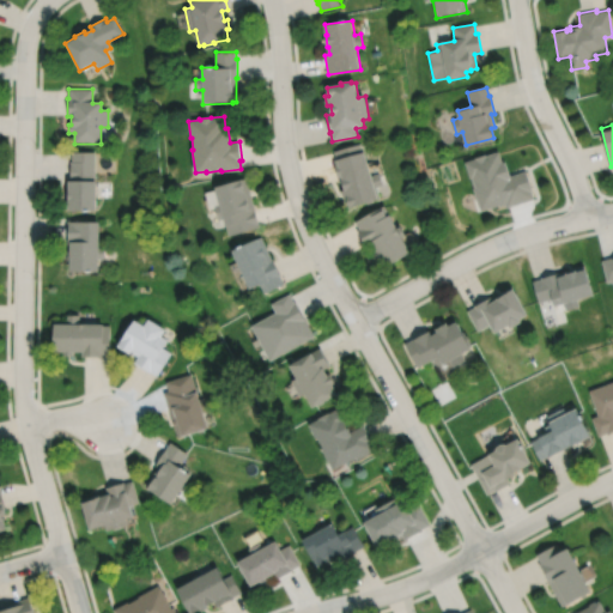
[(335,151),(338,159),(334,161),(340,182),(343,181),(345,190),(343,192),(344,199),(347,198),(351,210),(380,201),(380,200),(381,200),(377,188),(384,187),(381,174),(372,176),(365,153),(364,153),(360,144),(335,151)]
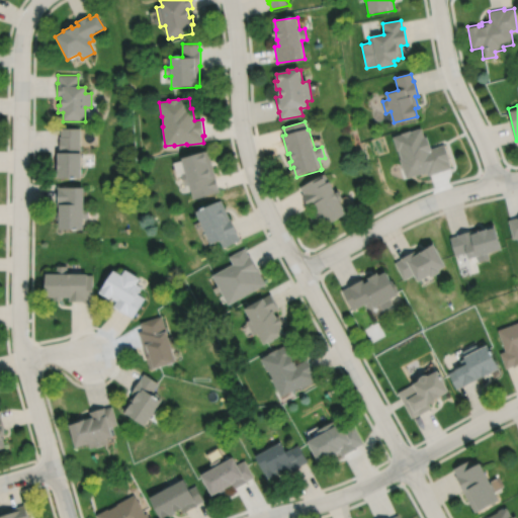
[(391,135),(396,149),(397,149),(398,150),(397,150),(399,156),(400,157),(399,157),(405,176),(420,171),(421,173),(426,171),(427,174),(450,166),(448,160),(449,160),(443,143),(430,147),(426,135),(423,136),(420,125),(409,130),(409,127),(400,131),(401,132),(391,135)]
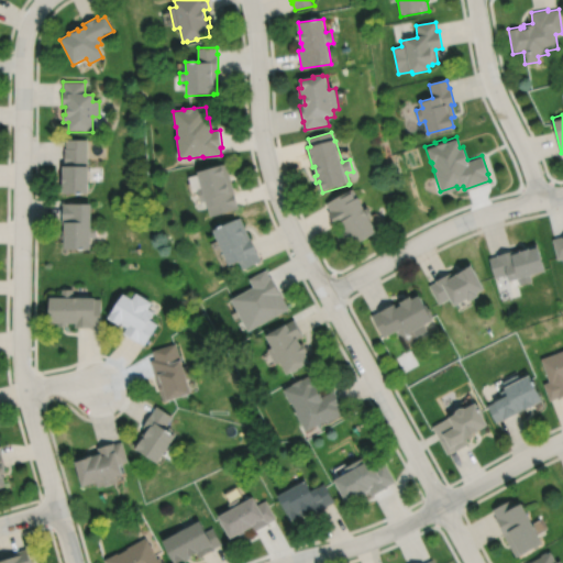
[(66,140),(66,148),(64,148),(64,167),(62,167),(62,195),(87,195),(87,167),(86,167),(86,140),(66,140)]
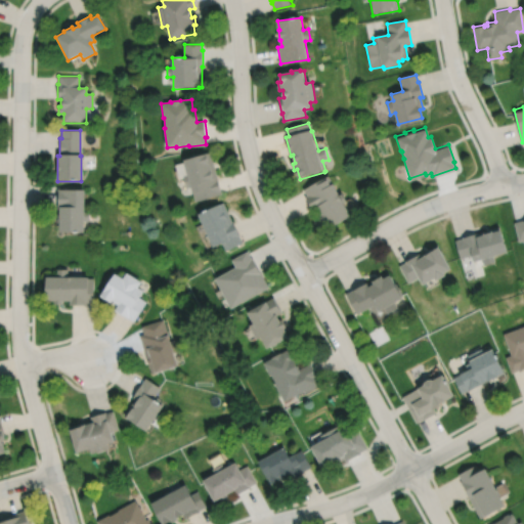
[(183,160),(195,202),(222,194),(210,153),(183,160)]
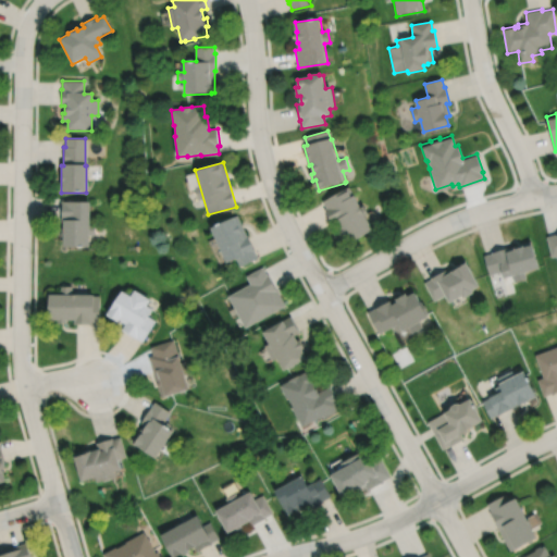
[(349,186),(322,201),(326,209),(324,210),(332,222),(336,219),(339,224),(336,225),(342,234),(344,233),(348,242),(371,229),(362,213),(366,211),(361,202),(358,205),(354,198),(355,197),(349,186)]
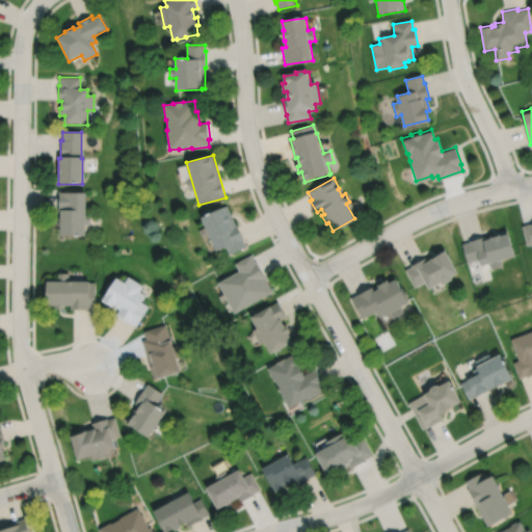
[(61,232),(86,232),(86,221),(91,222),(91,211),(86,211),(86,192),(58,192),(58,208),(61,208),(61,216),(59,216),(59,224),(61,224),(61,232)]
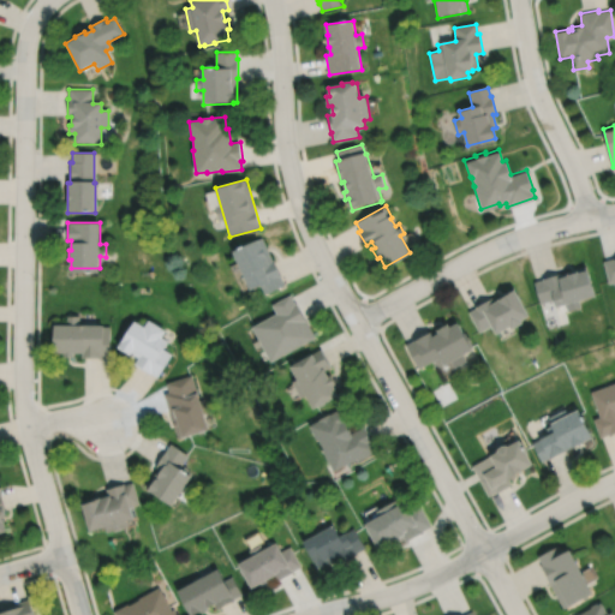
[(262,238),(237,249),(254,287),(261,284),(264,292),(285,284),(280,275),(281,275),(275,260),(273,261),(262,238)]
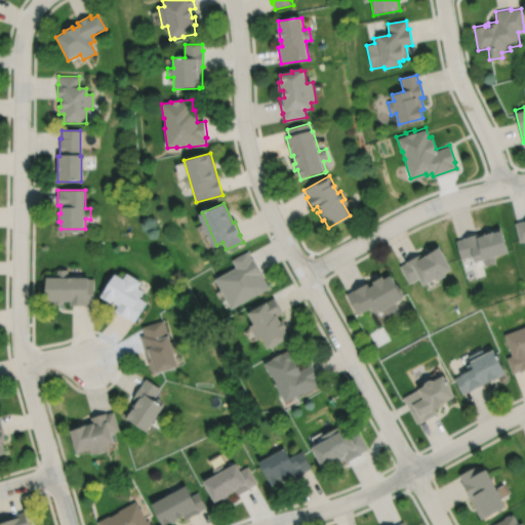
[(514,221),(519,241),(524,240),(524,246),(524,218),(522,219),(514,221)]
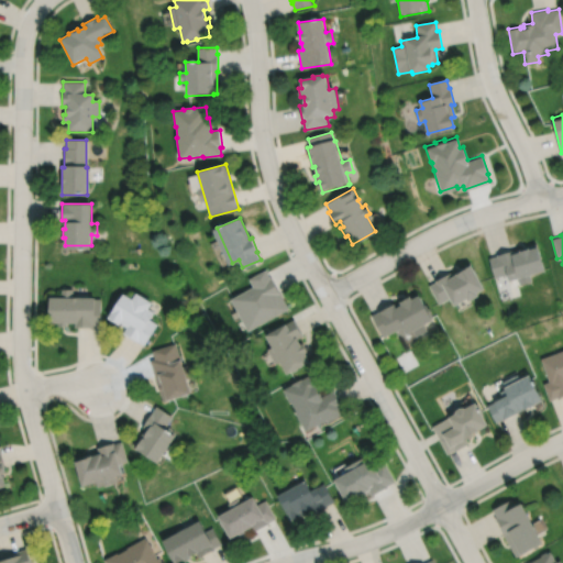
[(488,257),(494,277),(506,273),(508,278),(517,276),(519,284),(531,279),(529,273),(543,268),(536,241),(496,253),(496,254),(488,257)]
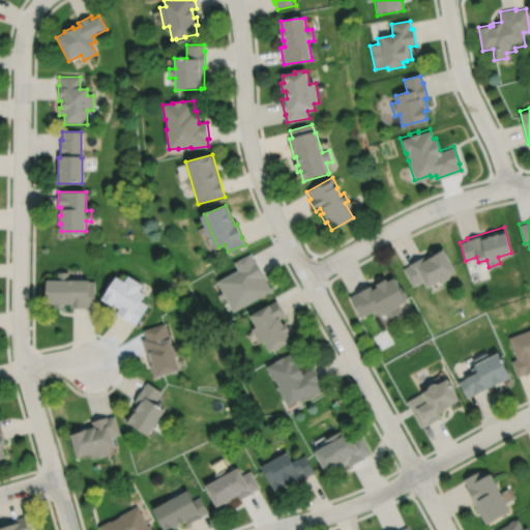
[(403,268),(412,285),(422,280),(425,286),(438,278),(439,282),(449,276),(447,273),(454,269),(442,246),(428,255),(428,256),(428,257),(424,258),(422,255),(409,263),(409,264),(403,268)]
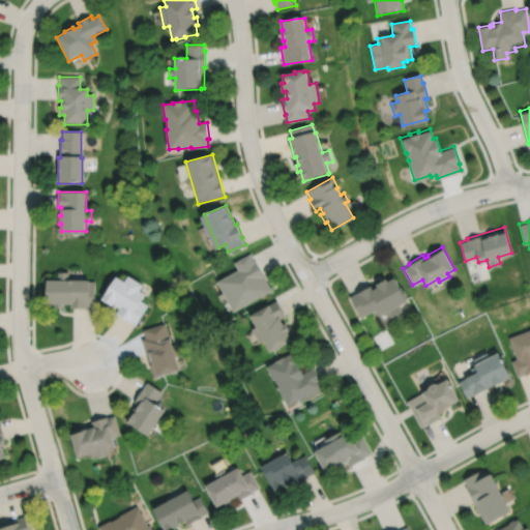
[(249,253),(234,261),(238,268),(217,280),(234,310),(271,290),(256,259),(254,260),(249,253)]
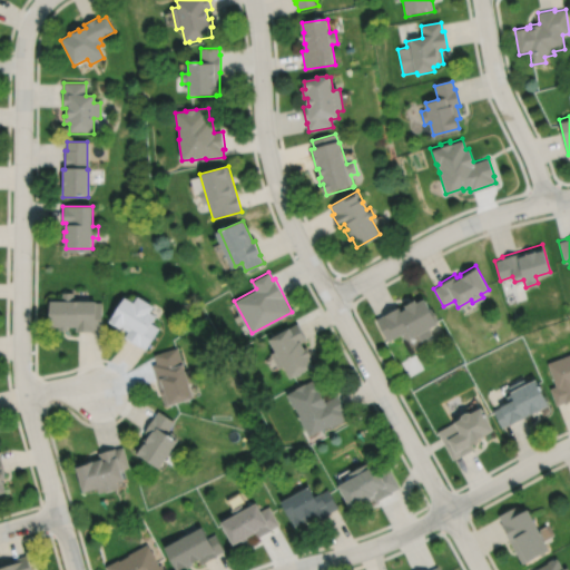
[(51,298),(51,324),(60,325),(60,328),(69,328),(69,325),(76,325),(76,330),(95,330),(95,327),(102,327),(102,301),(97,301),(97,298),(74,298),(74,291),(62,291),(62,298),(51,298)]
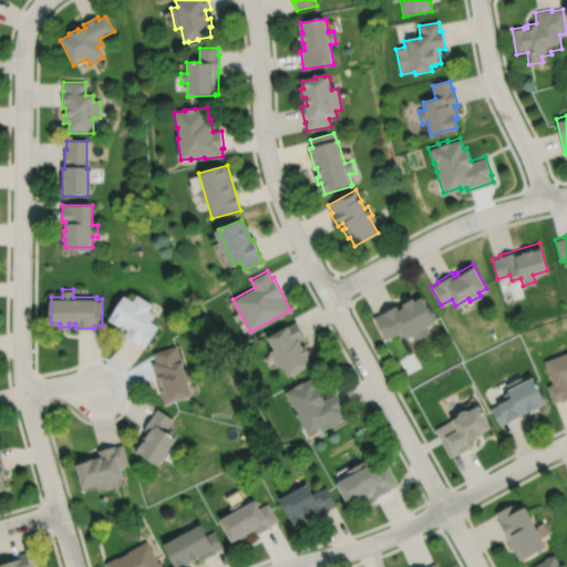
[(125,294),(110,318),(122,325),(129,328),(124,334),(138,343),(140,342),(145,347),(160,325),(152,320),(156,312),(151,308),(154,302),(138,292),(134,299),(125,294)]
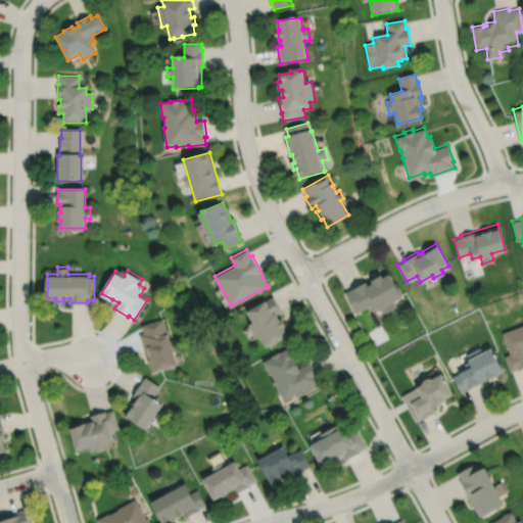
[(345,292),(357,313),(370,305),(373,311),(378,307),(378,308),(384,305),(387,312),(397,306),(393,299),(401,295),(394,281),(392,282),(387,272),(380,276),(379,274),(371,278),(373,281),(368,284),(366,280),(351,288),(345,292)]
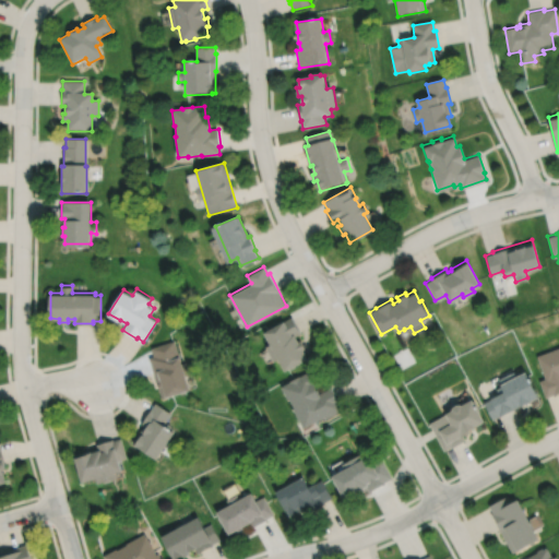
[(292,316),(264,331),(271,343),(265,345),(274,360),(278,357),(285,369),(308,357),(302,347),(306,346),(301,340),(299,341),(296,334),(300,332),(292,316)]
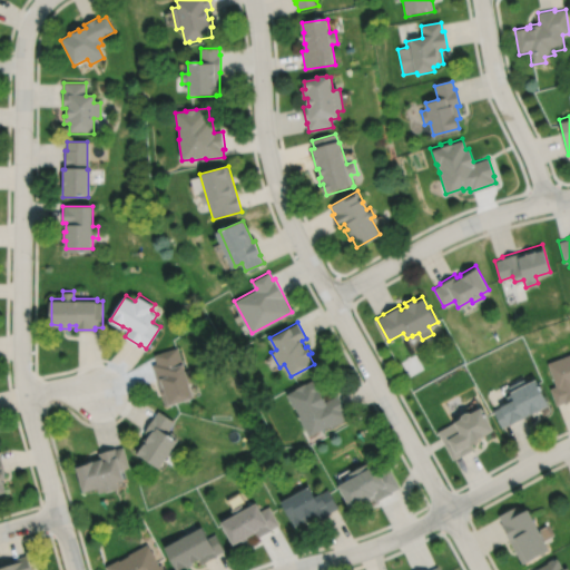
[(178,346),(155,354),(158,362),(153,364),(157,376),(155,376),(165,406),(193,397),(188,383),(193,382),(188,369),(184,370),(183,365),(184,364),(178,346)]
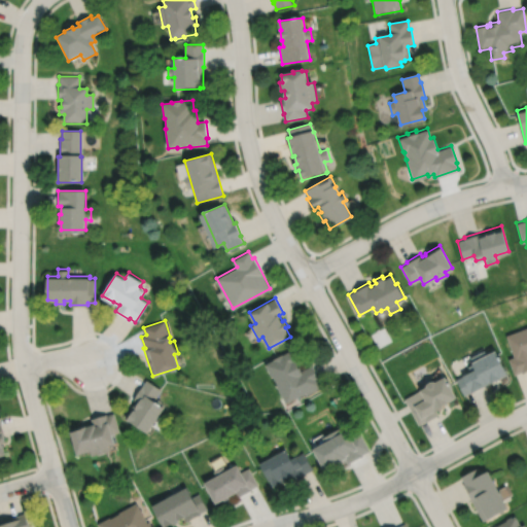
[(508,358),(515,374),(522,372),(522,373),(526,371),(526,326),(505,335),(514,357),(508,358)]
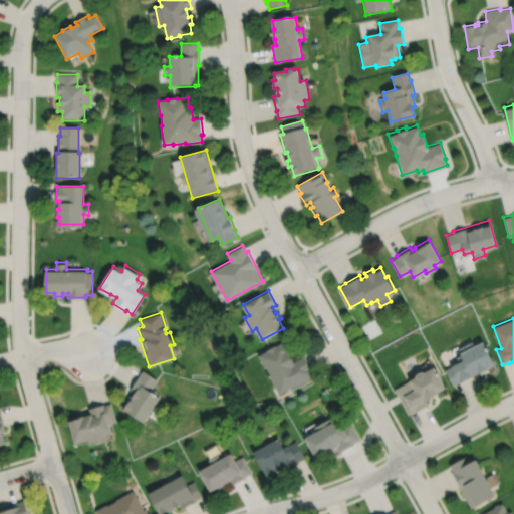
[(445,369),(453,386),(459,381),(460,382),(496,364),(483,339),(474,344),(472,341),(459,347),(462,354),(456,357),(459,362),(445,369)]
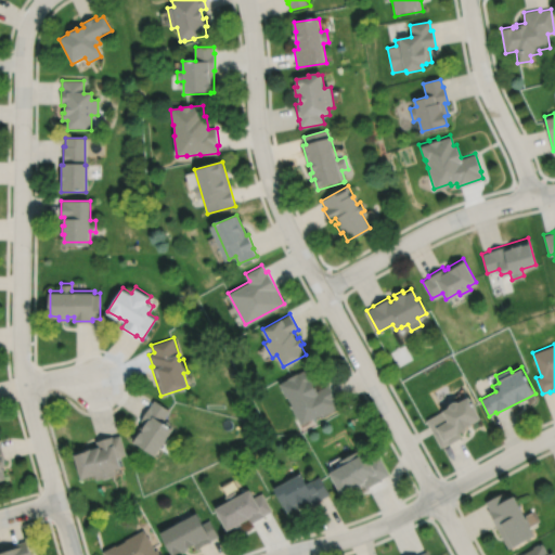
[(308,368),(288,378),(288,379),(280,384),(286,397),(287,397),(293,405),(292,407),(302,425),(323,414),(324,415),(339,407),(336,400),(337,399),(328,384),(318,391),(312,383),(315,381),(308,368)]
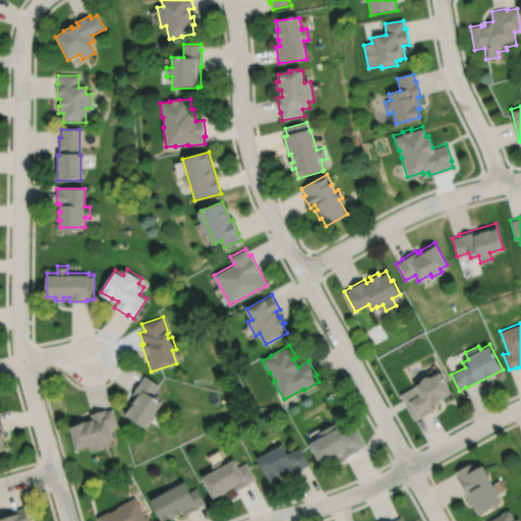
[(420,382),(413,386),(414,387),(400,394),(413,419),(420,416),(420,417),(433,410),(431,406),(439,402),(438,400),(452,392),(440,371),(430,377),(428,375),(425,377),(422,378),(421,380),(420,382)]
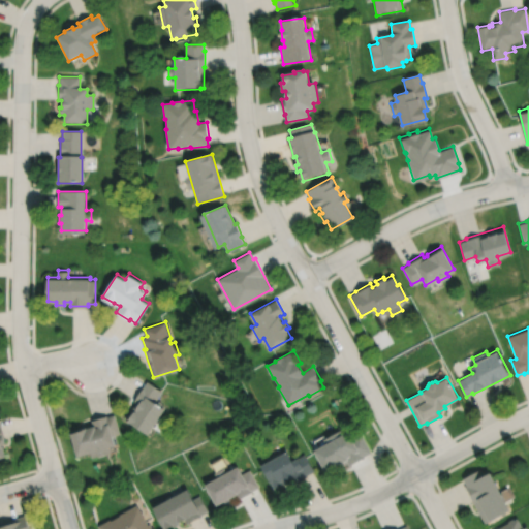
[(147,381),(143,387),(142,387),(133,401),(135,403),(125,419),(127,421),(126,422),(147,435),(164,409),(163,409),(164,407),(161,404),(161,403),(158,401),(157,402),(155,401),(161,392),(147,381)]
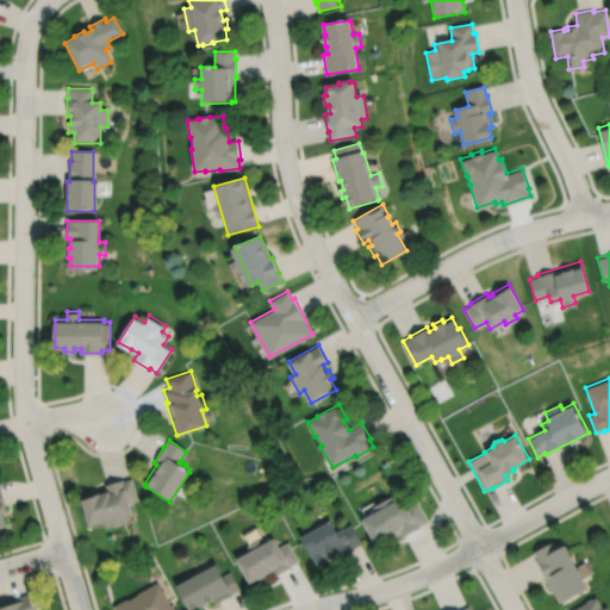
[(79,500),(87,528),(104,523),(105,529),(126,522),(125,516),(131,515),(128,503),(137,499),(131,479),(123,481),(122,479),(105,485),(106,489),(89,493),(91,497),(79,500)]
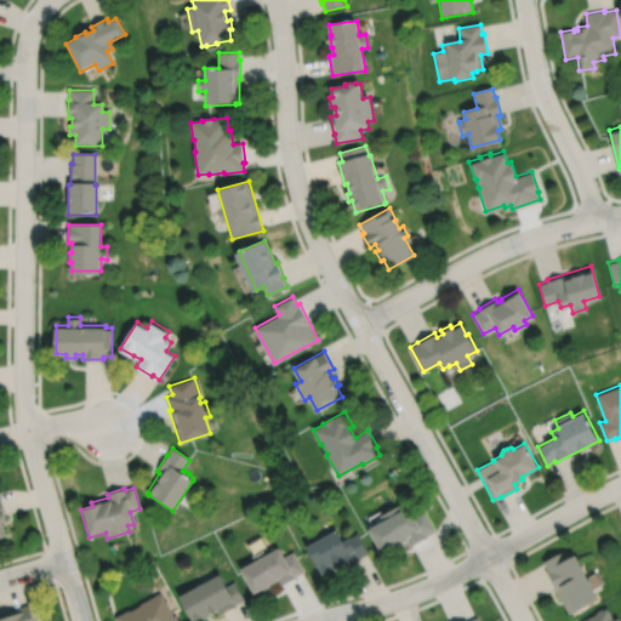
[(400,506),(393,510),(392,508),(387,511),(388,513),(381,517),(383,520),(370,528),(371,530),(370,531),(385,557),(409,543),(411,547),(428,537),(428,536),(437,531),(425,510),(414,514),(410,507),(403,511),(400,506)]
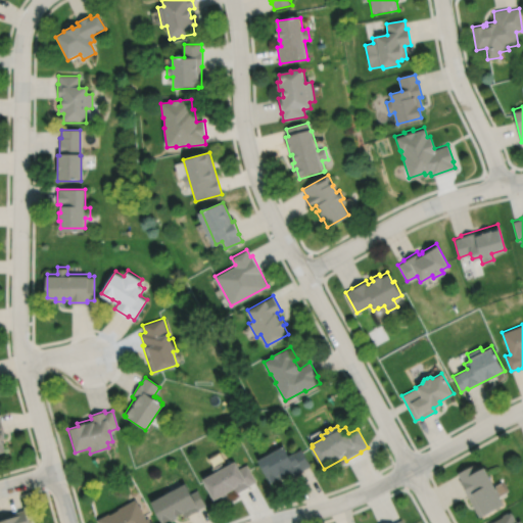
[(284,446),(278,450),(277,448),(269,453),(270,455),(269,456),(268,455),(260,459),(260,460),(258,462),(271,484),(288,474),(291,479),(304,471),(303,470),(311,467),(301,449),(289,457),(284,446)]
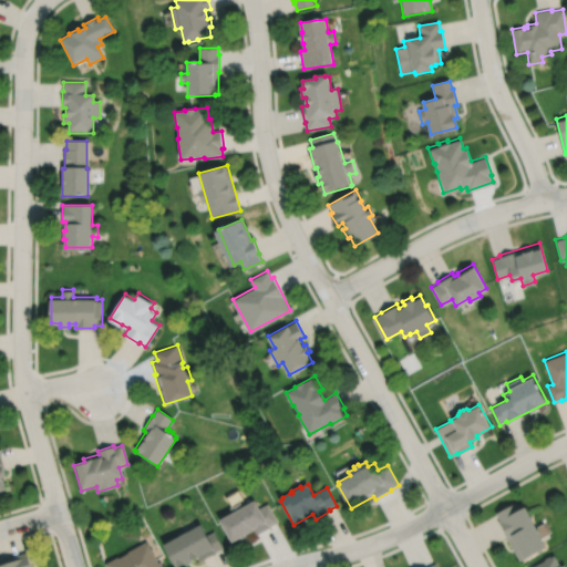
[(243,507),(239,502),(229,507),(233,513),(219,521),(232,544),(239,539),(240,540),(247,536),(247,535),(253,532),(255,536),(271,527),(270,526),(278,523),(267,504),(259,509),(255,501),(243,507)]
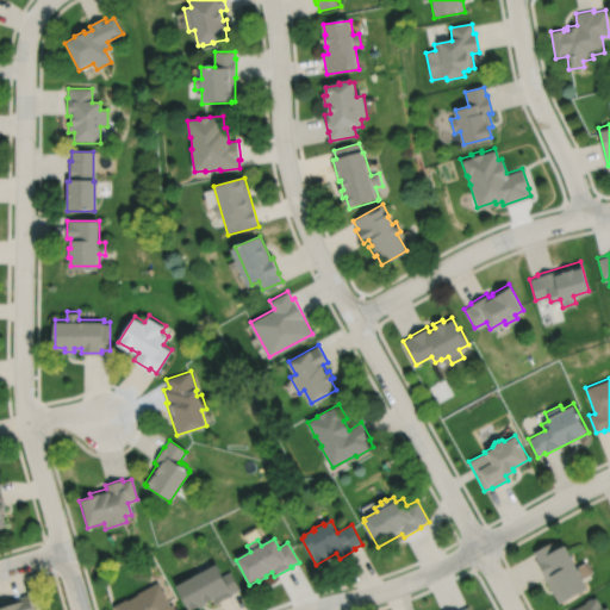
[(551,540),(533,549),(537,559),(536,559),(560,602),(589,585),(565,540),(554,546),(551,540)]
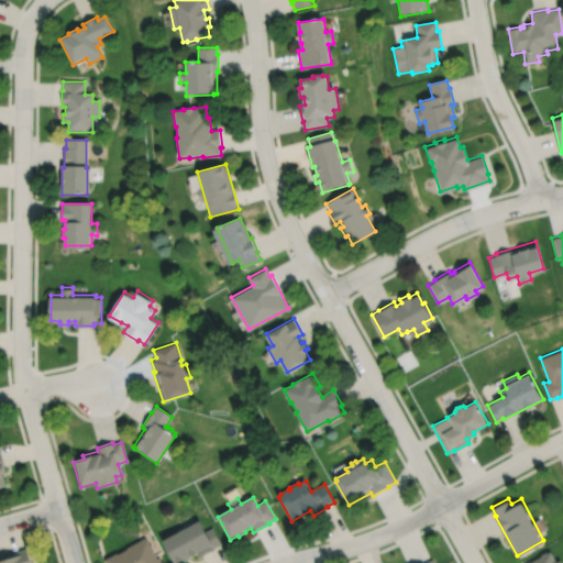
[(192,521),(175,530),(177,533),(162,542),(173,562),(179,562),(184,561),(185,562),(191,559),(190,558),(197,553),(200,558),(214,550),(213,549),(221,544),(212,528),(205,532),(199,521),(194,523),(192,521)]
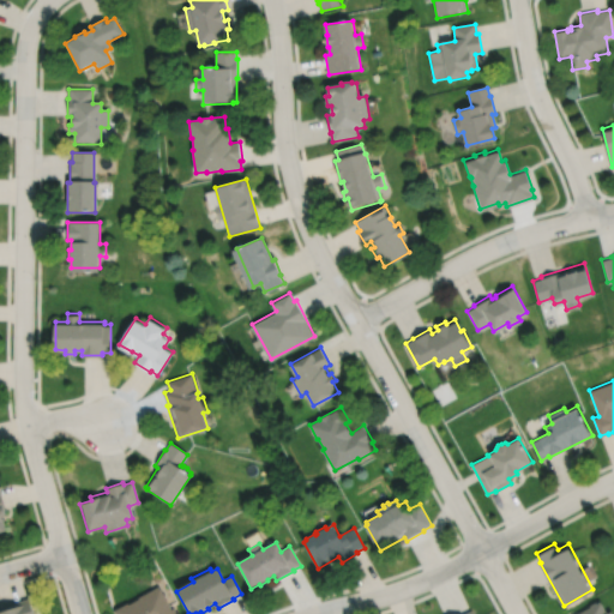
[(158,587),(137,599),(138,600),(127,605),(127,603),(112,612),(113,613),(175,613),(173,608),(170,609),(158,587)]
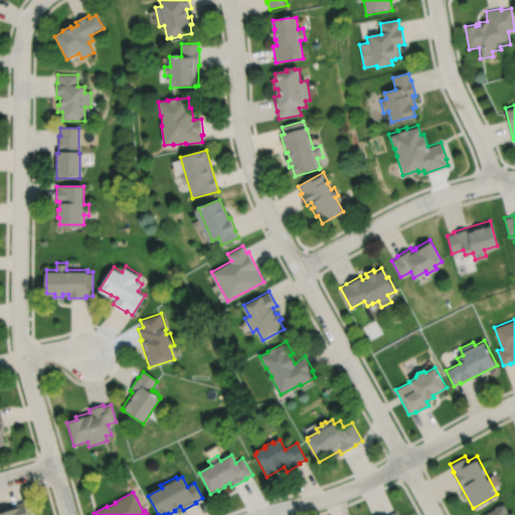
[(29,514),(24,500),(0,508),(0,514),(29,514)]
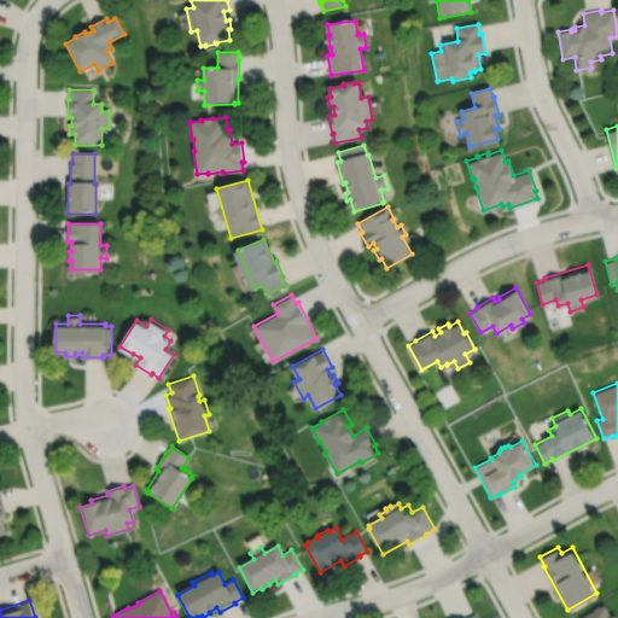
[(604,602),(600,605),(599,604),(593,607),(594,608),(576,617),(617,617),(617,616),(616,612),(611,614),(604,602)]
